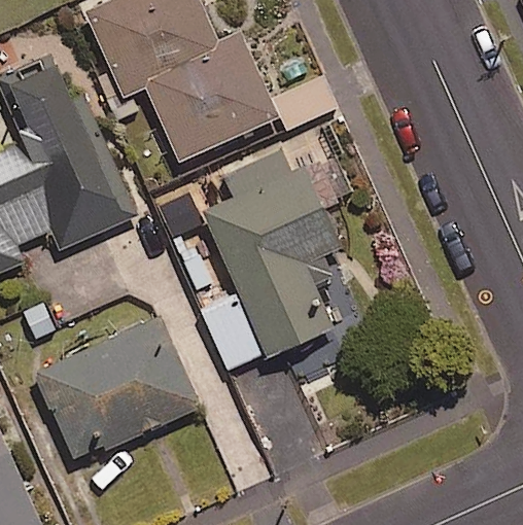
[(198,0),(109,0),(83,12),(123,99),(144,89),(148,79),(213,50),(217,41),(198,0)]
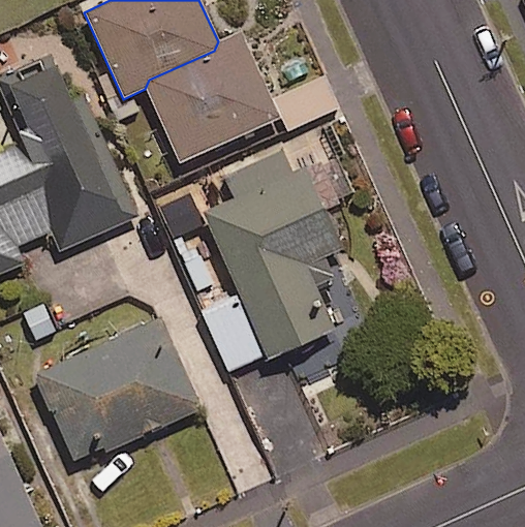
[(279,119),(240,31),(218,41),(214,51),(149,80),(145,89),(179,163),(279,119)]
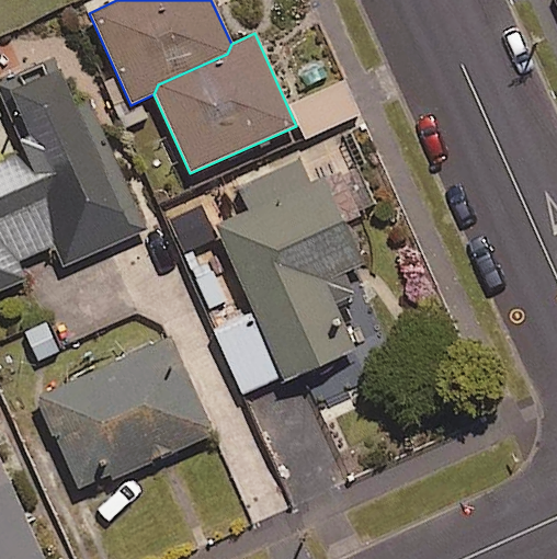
[(0,286),(23,277),(16,263),(53,247),(61,269),(147,231),(90,101),(78,106),(57,59),(0,83),(0,95),(25,152),(0,163),(0,286)]
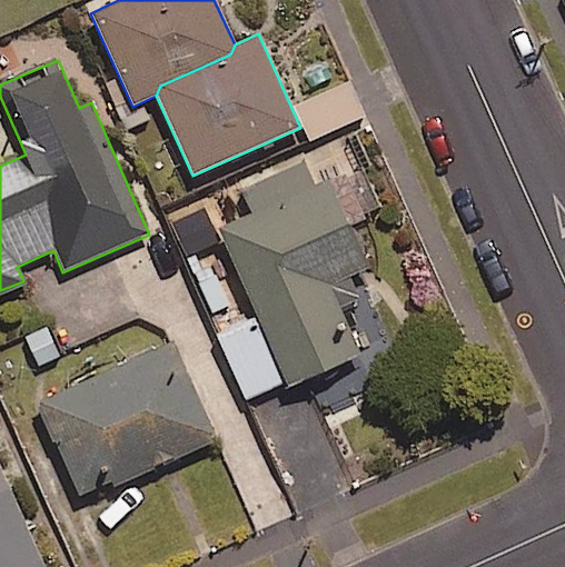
[(368,269),(329,180),(218,228),(288,388),(360,357),(329,286),(368,269)]
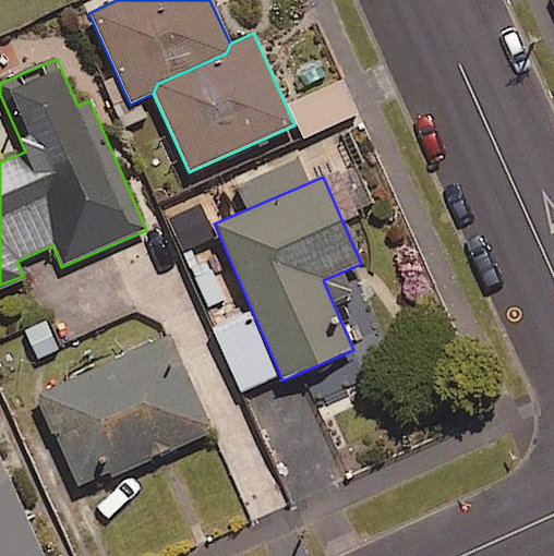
[(209,428),(168,336),(35,394),(76,487),(209,428)]
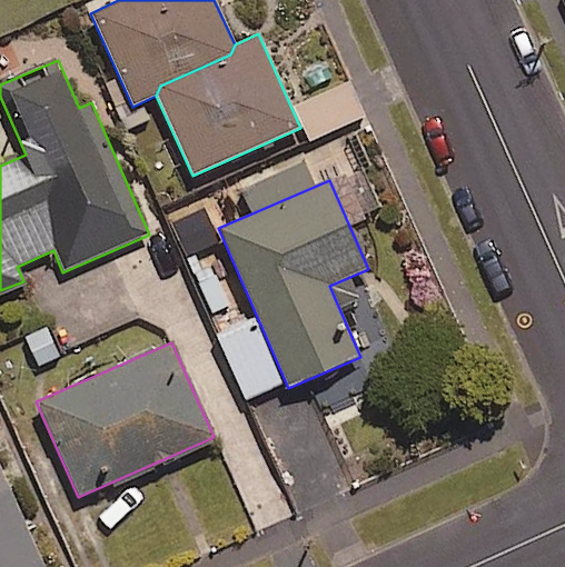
[(43,566),(0,468),(0,566),(43,566)]
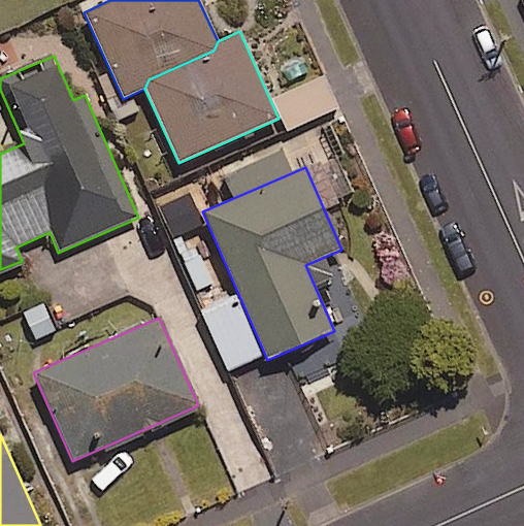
All buildings are outlined.
